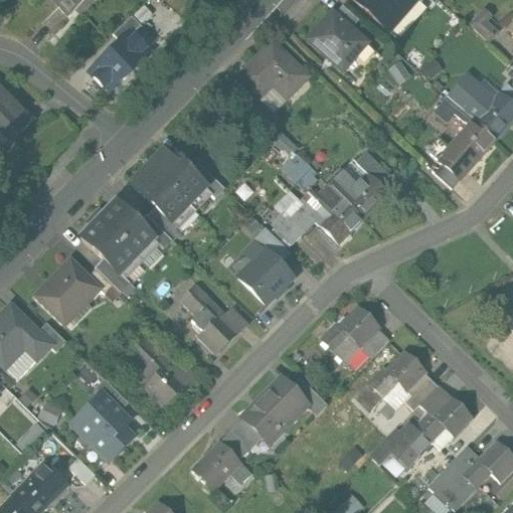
[(59,0),(57,2),(68,14),(78,5),(83,10),(94,0),(59,0)]
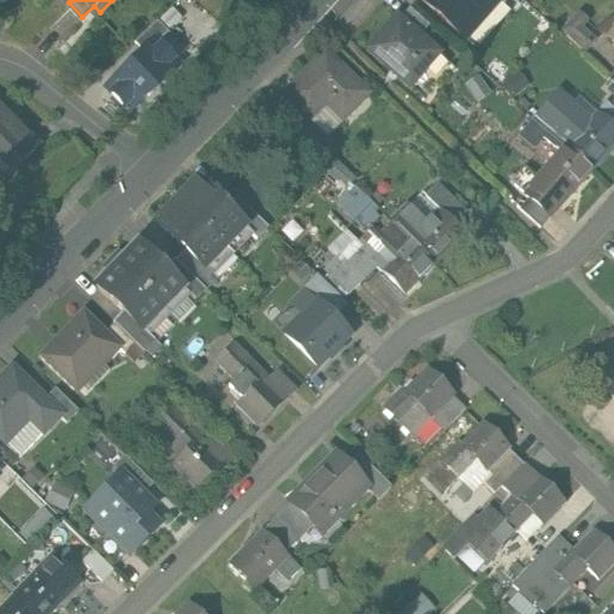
[(263,6),(255,0),(251,0),(242,10),(252,18),(263,6)]
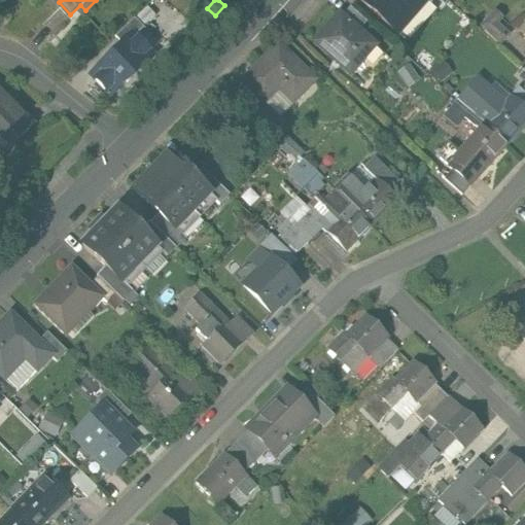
[(366,0),(401,32),(404,30),(399,27),(422,0),(430,0),(366,0)]
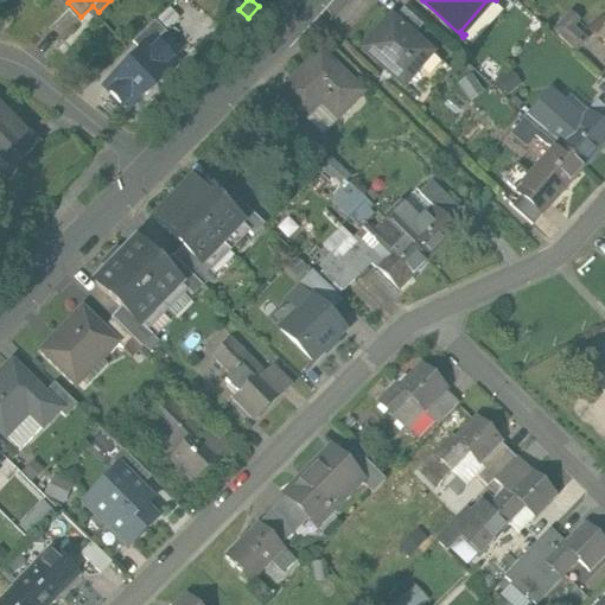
[(425,23),(406,5),(396,17),(416,33),(425,23)]
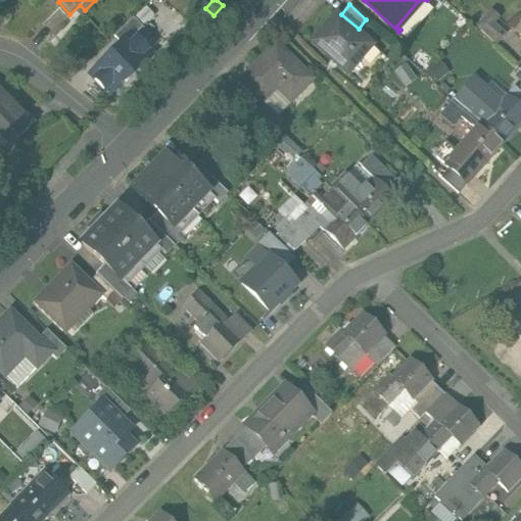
[(341,14),(337,11),(314,40),(349,70),(374,42),(359,29),(341,14)]
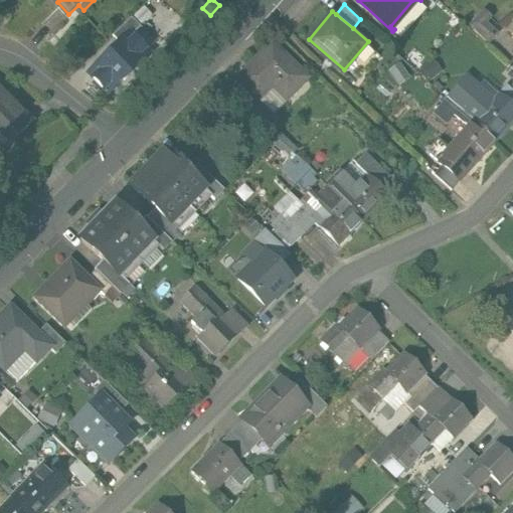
[(132,16),(114,33),(122,42),(131,34),(132,35),(141,26),(132,16)]
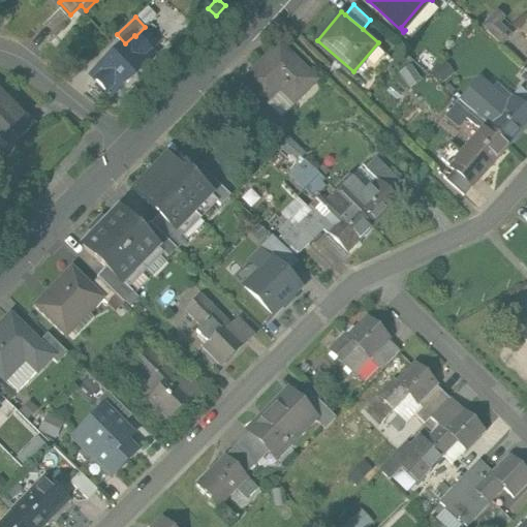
[(512,32),(499,21),(492,29),(504,40),(512,32)]
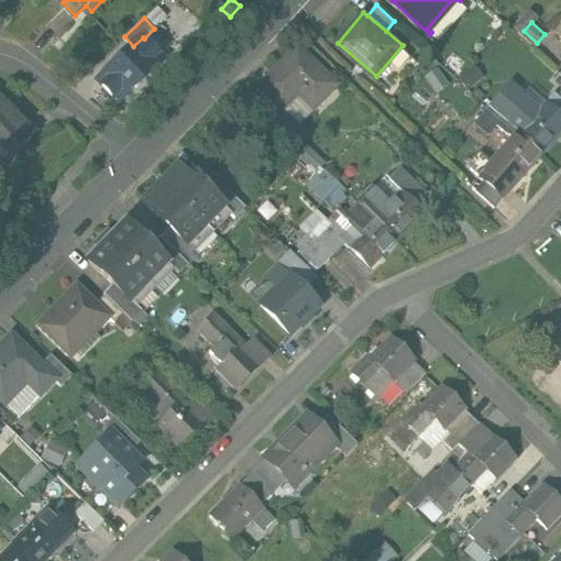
[(133,46),(100,78),(119,98),(133,85),(136,88),(151,75),(147,72),(163,57),(144,39),(143,37),(133,46)]
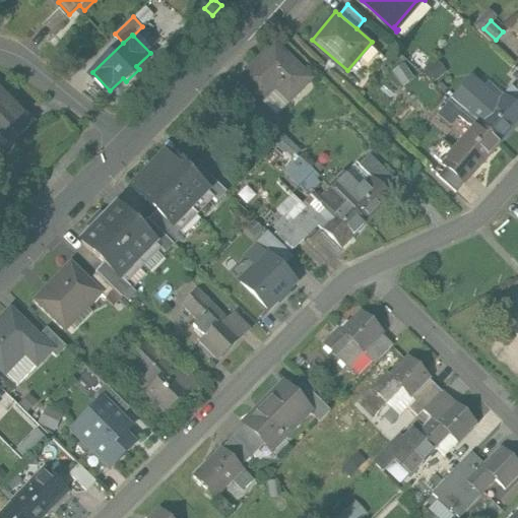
[(277,42),(241,79),(256,93),(263,101),(264,100),(280,82),(297,99),(315,78),(277,42)]
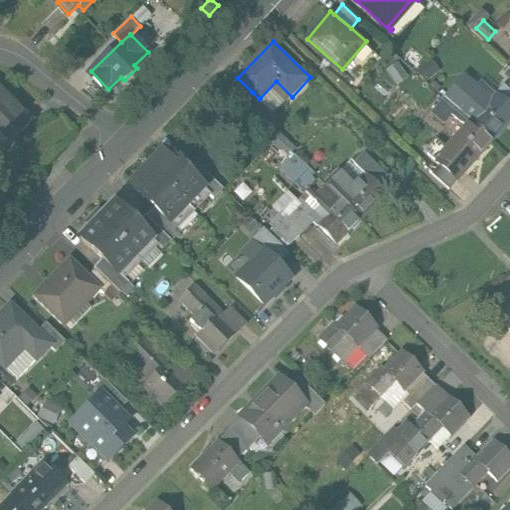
[(464,75),(445,96),(472,120),(491,99),(464,75)]
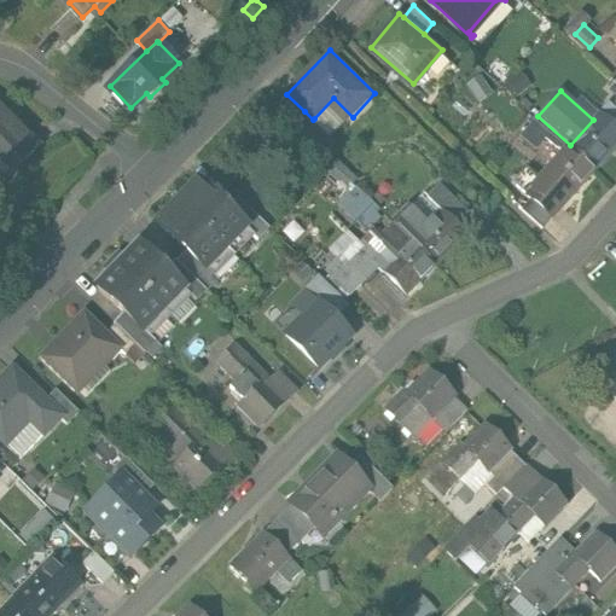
[(41,144),(0,100),(0,157),(13,170),(41,144)]
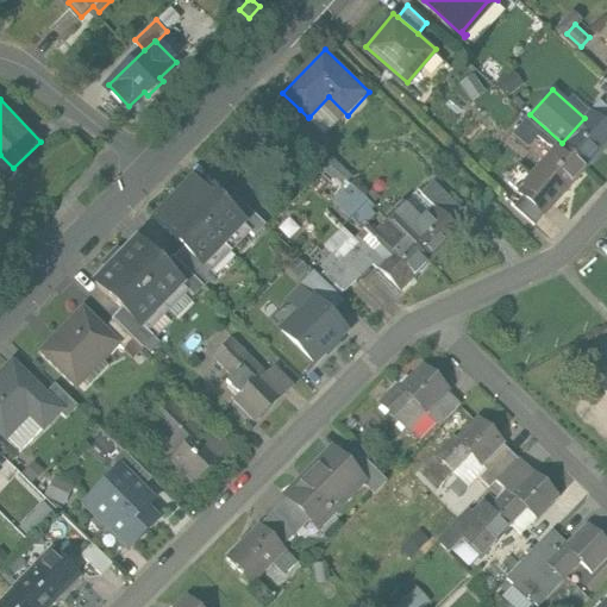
[(606,104),(601,99),(590,111),(606,125),(606,104)]
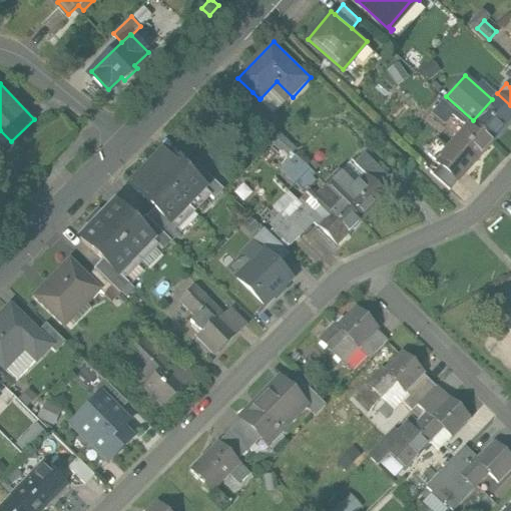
[(260,99),(252,92),(242,102),(269,128),(280,116),(261,98),(260,99)]
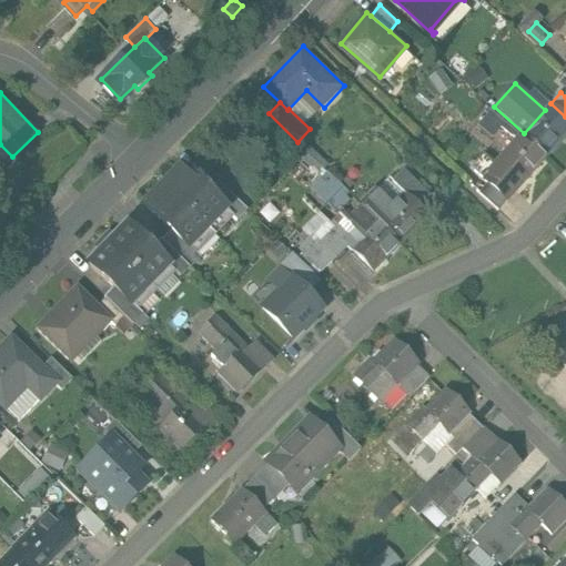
[(545,110),(524,133),(547,153),(565,131),(565,117),(551,103),(545,110)]
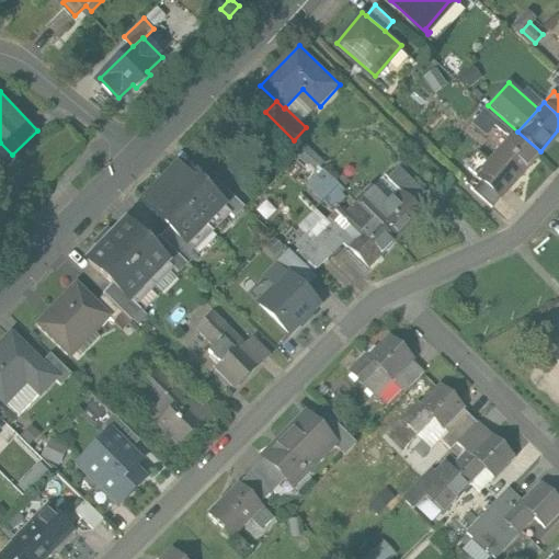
[(488,105),(475,122),(487,133),(497,122),(506,132),(508,130),(513,136),(517,132),(488,105)]
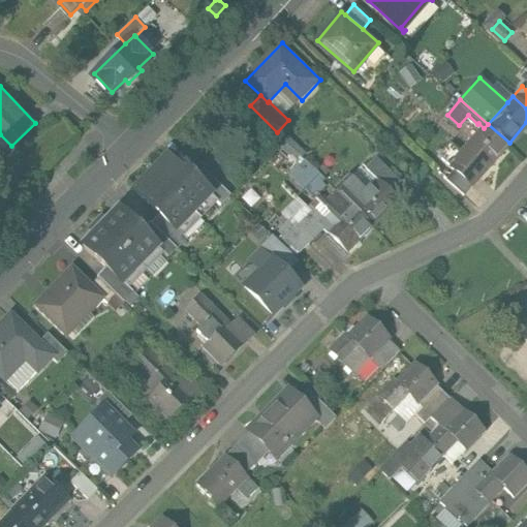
[(484,128),(464,151),(453,164),(456,166),(474,183),(509,143),(488,124),(484,128)]
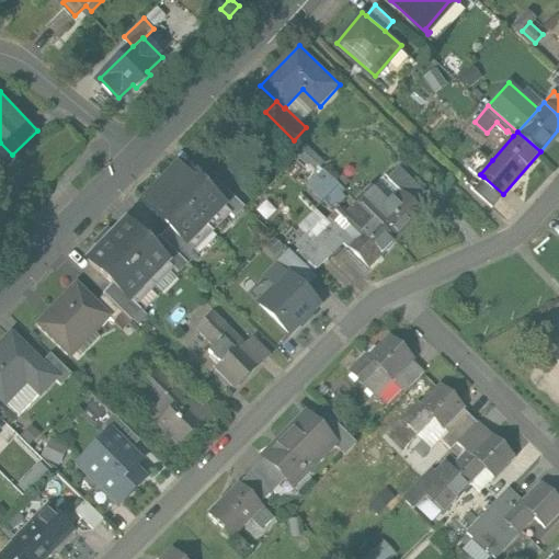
[(203,163),(218,178),(226,169),(212,155),(203,163)]
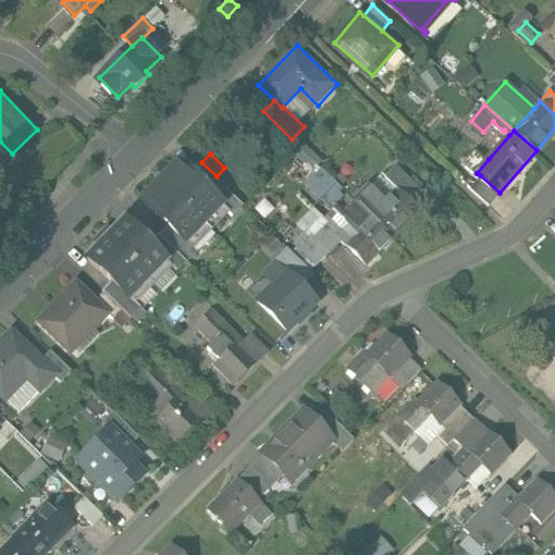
[(206,185),(180,159),(161,177),(208,223),(225,206),(226,205),(206,185)]
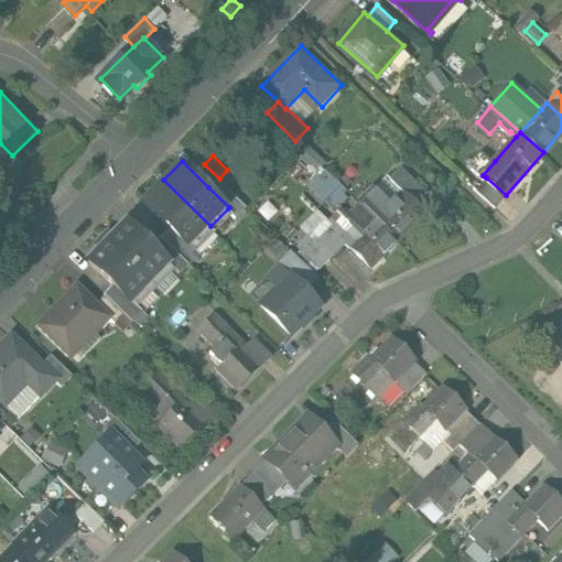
[(430,192),(406,166),(393,179),(406,192),(408,190),(419,202),(430,192)]
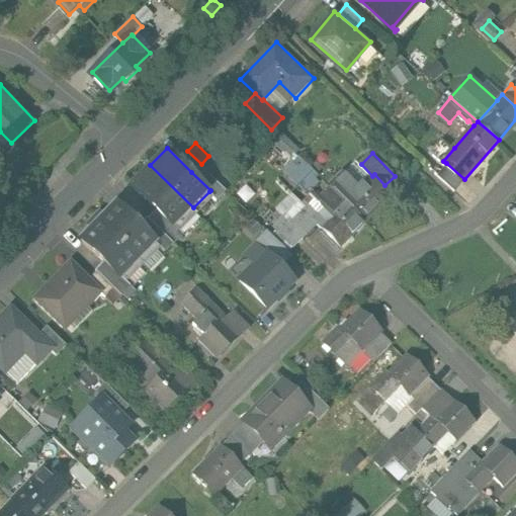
[(306,160),(298,166),(296,164),(289,171),(306,186),(319,172),(306,160)]
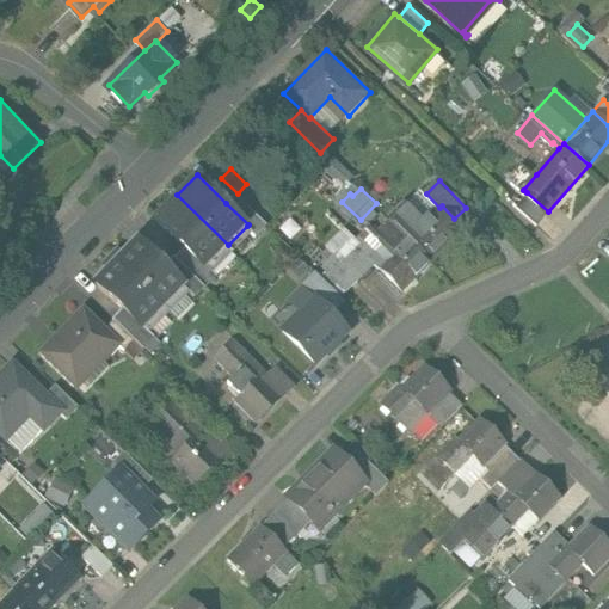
[(268,222),(237,192),(226,203),(248,225),(247,226),(256,234),(268,222)]
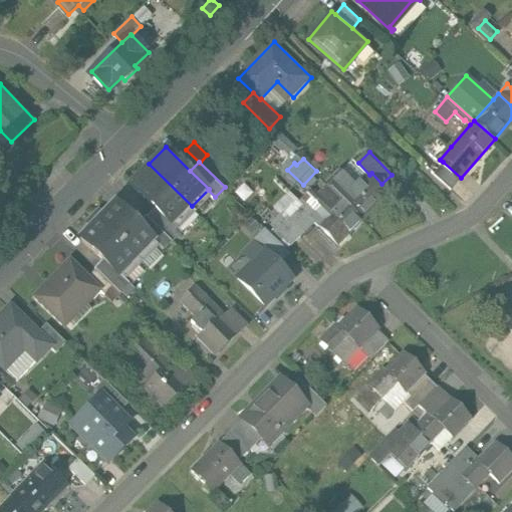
[(461,178),(443,162),(435,172),(453,187),(461,178)]
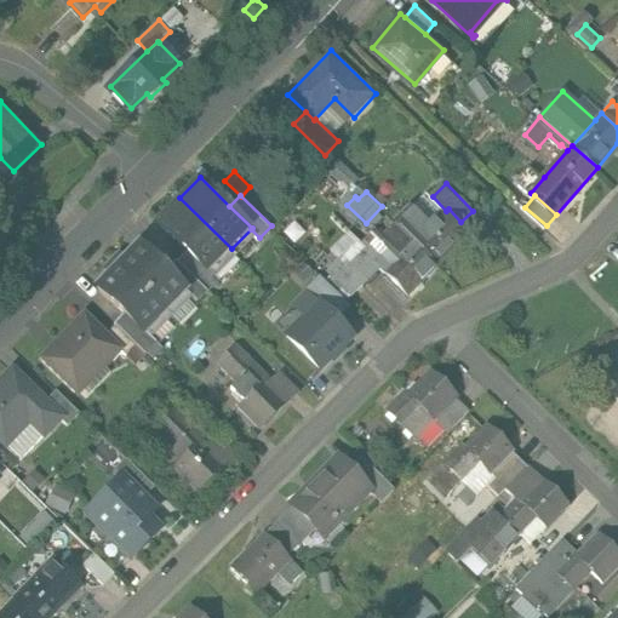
[(232,249),(179,198),(159,219),(188,249),(211,270),(212,269),(232,249)]
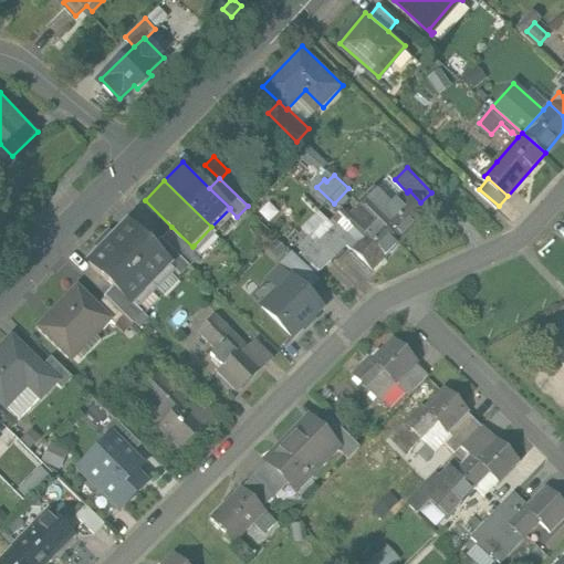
[(407,192),(393,206),(377,189),(362,204),(400,241),(430,212),(420,202),(409,190),(407,192)]
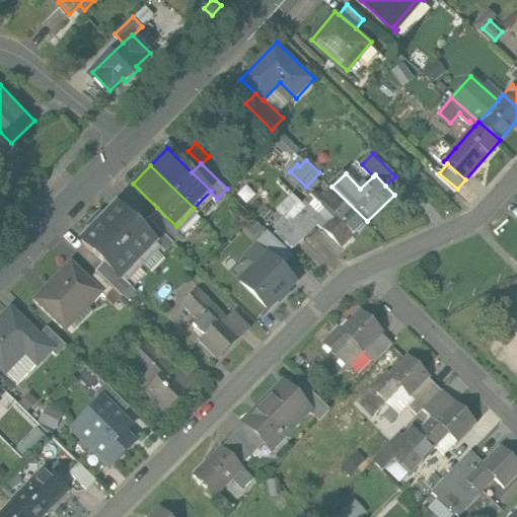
[(311,204),(296,218),(309,232),(318,224),(340,246),(367,221),(331,187),(320,198),(328,207),(321,214),(311,204)]
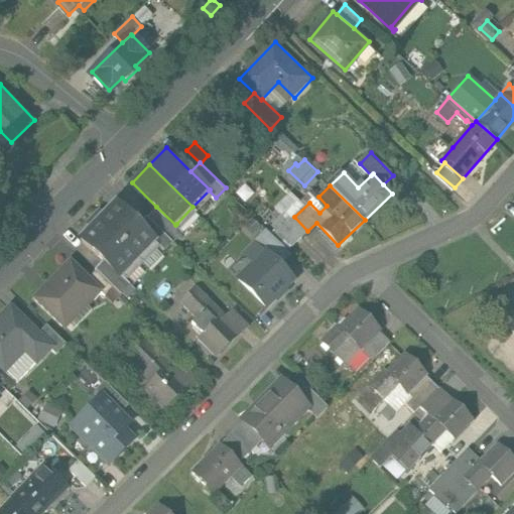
[(138,225),(115,203),(100,219),(138,257),(153,241),(154,241),(138,225)]
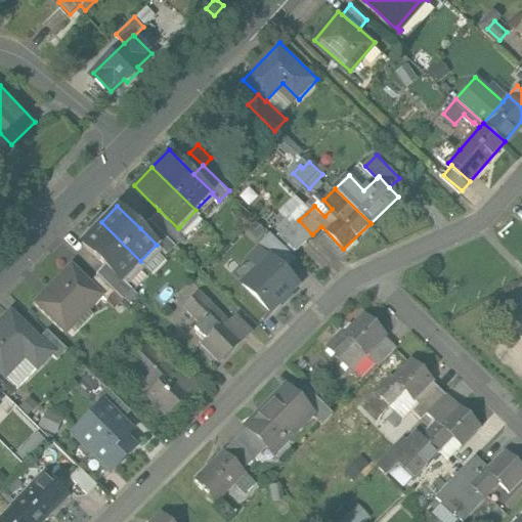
[(178,228),(159,210),(150,218),(175,243),(177,245),(186,234),(179,227),(178,228)]
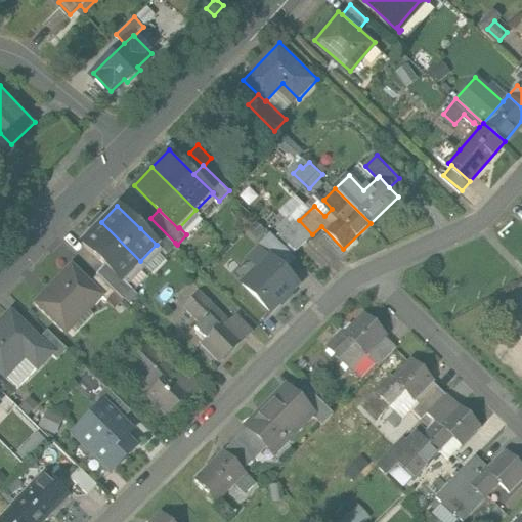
[(308,238),(284,213),(272,223),(297,249),(308,238)]
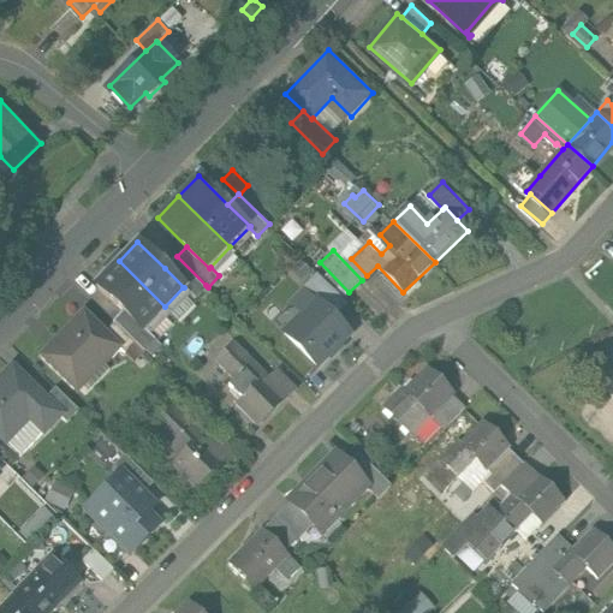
[(177,256),(176,256),(165,268),(184,287),(183,287),(194,298),(206,285),(177,256)]
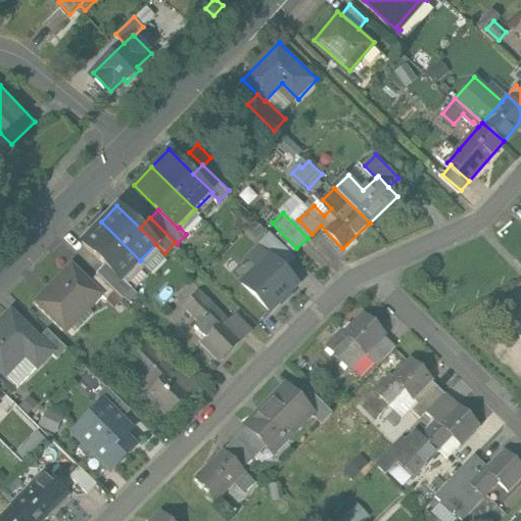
[(140,261),(101,222),(83,240),(105,262),(123,279),(124,277),(140,261)]
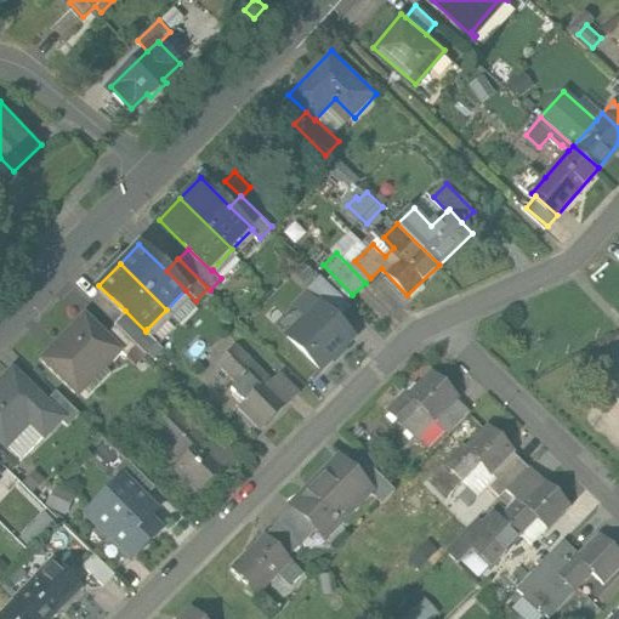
[(352,306),(321,274),(307,289),(310,291),(322,302),(338,319),(352,306)]
